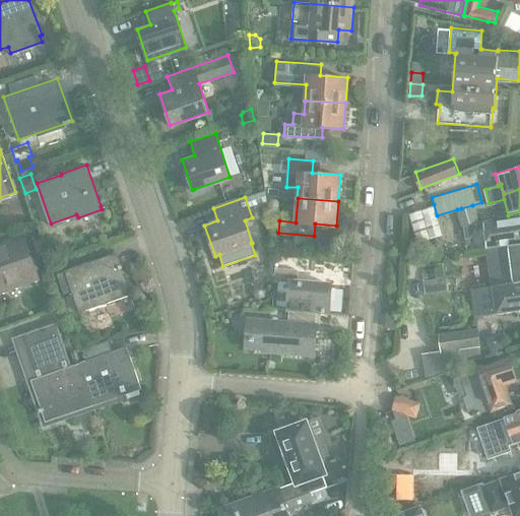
[(271,199),(269,201),(269,207),(271,209),(277,209),(279,207),(279,201),(277,199),(271,199)]
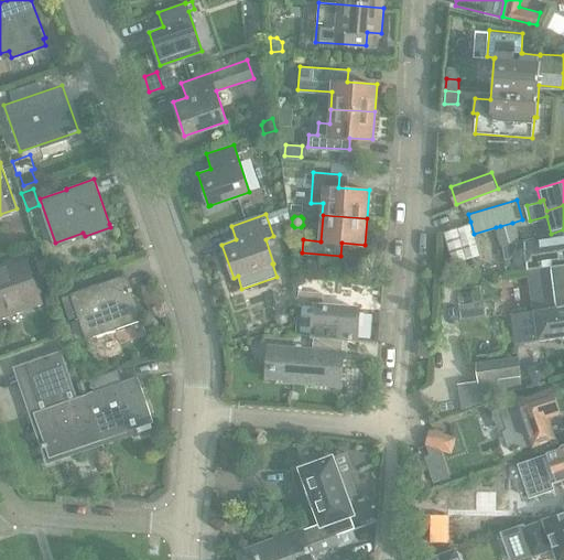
[(474,234),(470,222),(443,229),(453,262),(480,255),(474,234)]
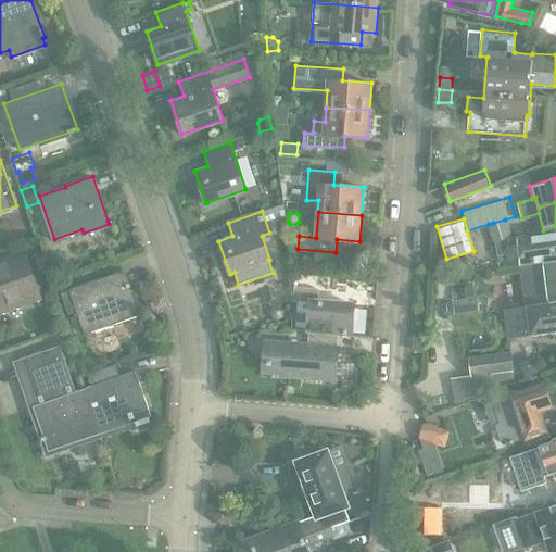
[(493,223),(489,224),(494,240),(510,236),(505,220),(493,223)]
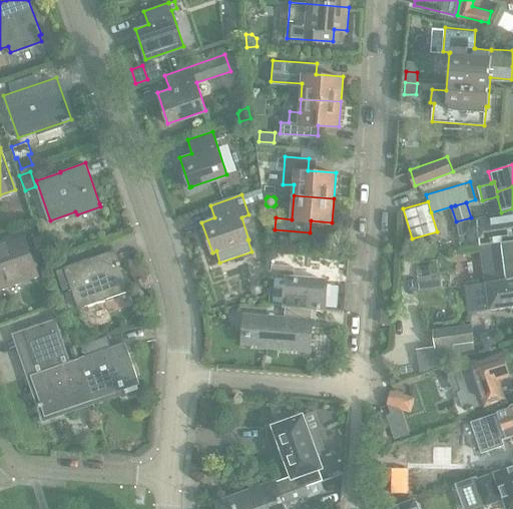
[(480,240),(480,244),(512,239),(512,215),(478,220),(480,240)]
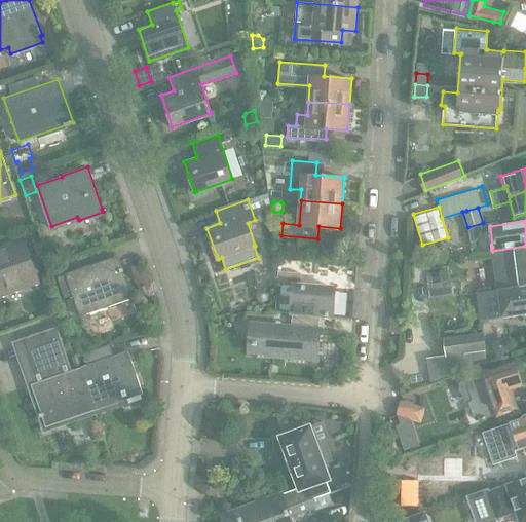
[(10,292),(39,282),(23,236),(3,244),(3,246),(0,247),(0,288),(8,286),(10,292)]
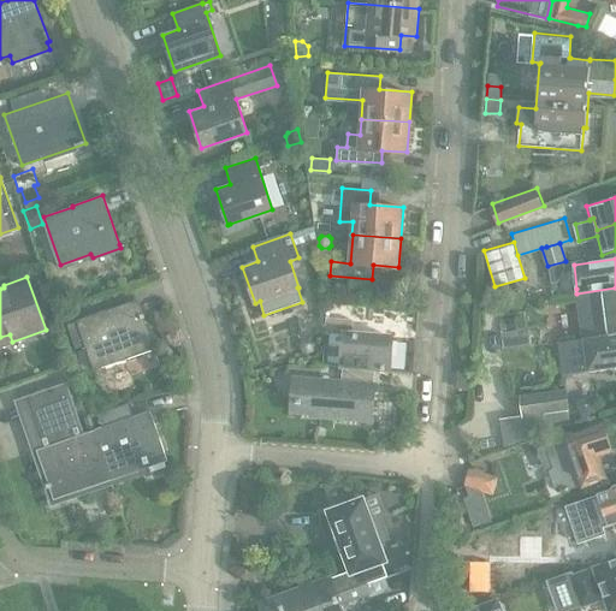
[(46,277),(36,280),(43,301),(53,297),(46,277)]
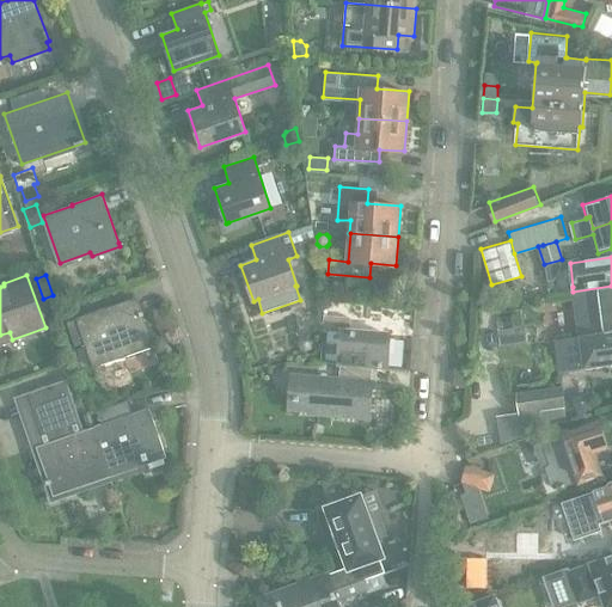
[(576,317),(579,337),(579,338),(611,332),(611,286),(573,292),(576,317)]
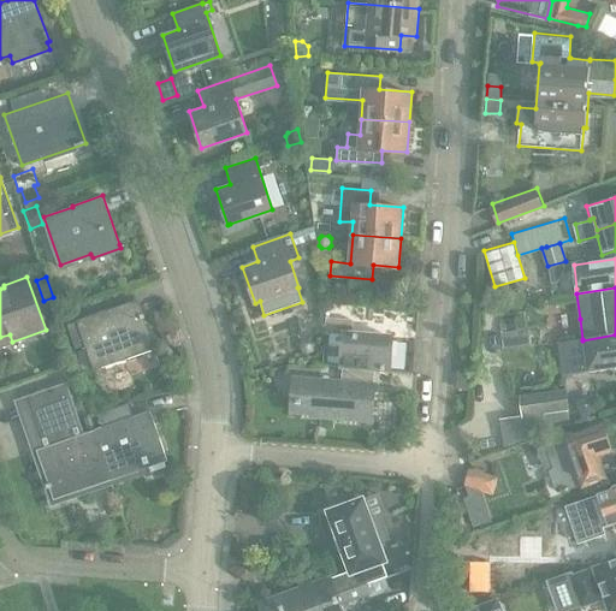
[(94,369),(154,348),(137,298),(77,319),(77,321),(82,334),(94,369)]
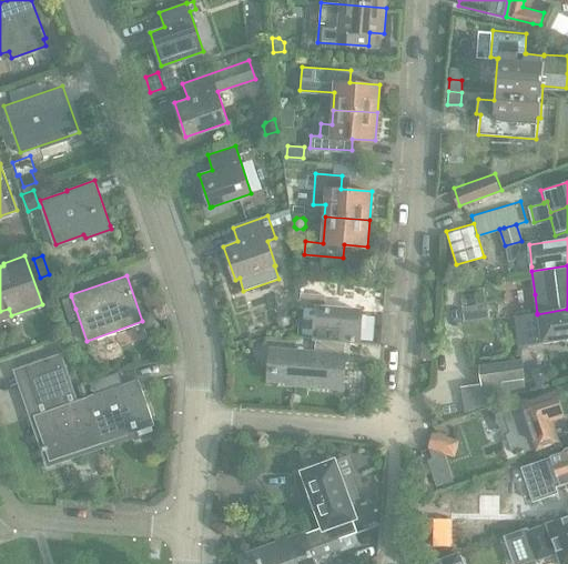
[(314,338),(315,339),(345,340),(359,341),(362,306),(324,303),(324,294),(301,292),(300,306),(316,309),(314,338)]
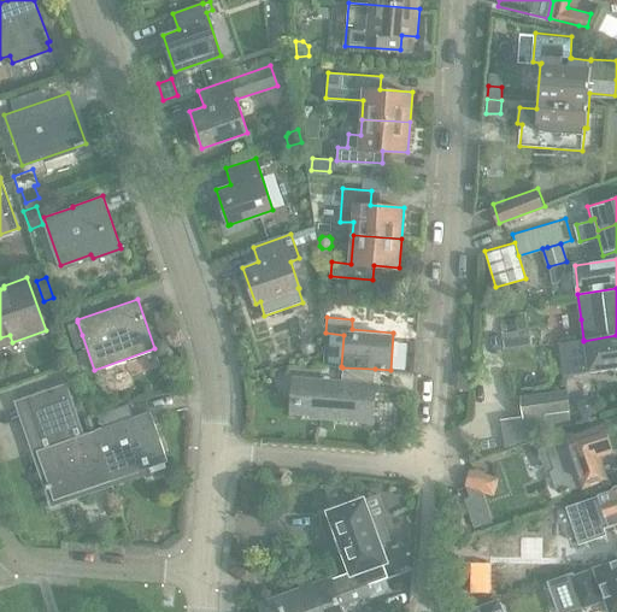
[(77,322),(70,324),(75,337),(82,335),(77,322)]
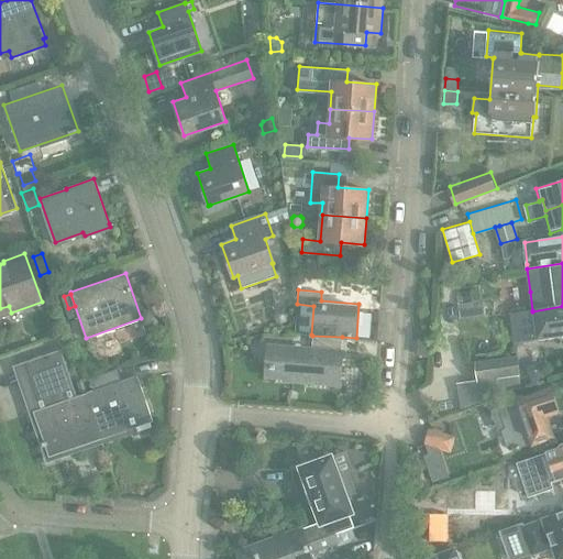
[(562,336),(562,306),(532,311),(532,310),(510,313),(514,343),(562,336)]
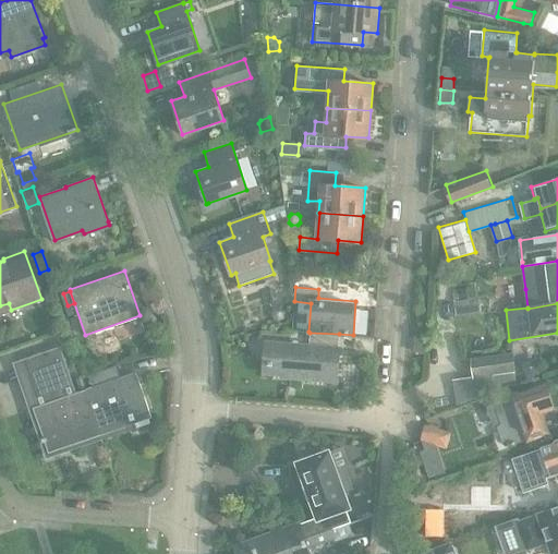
[(274,306),(273,314),(278,320),(284,317),(286,310),(280,304),(274,306)]
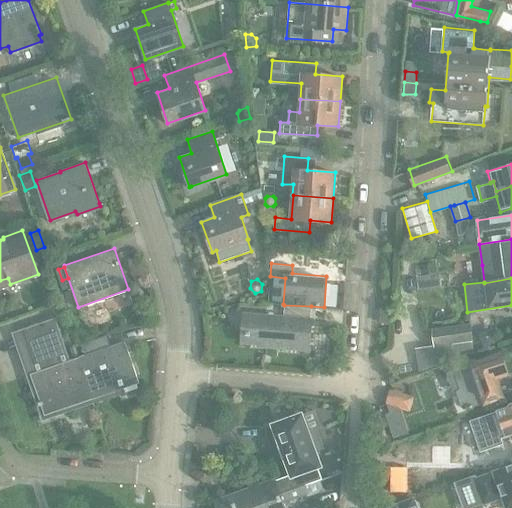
[(48,286),(45,290),(45,295),(49,299),(54,298),(58,294),(57,289),(54,286),(48,286)]
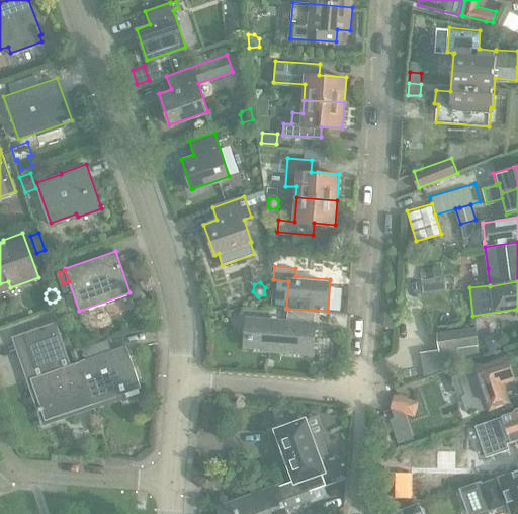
[(314,323),(315,310),(287,309),(286,318),(250,316),(248,347),(276,349),(276,351),(313,354),(315,324),(314,323)]
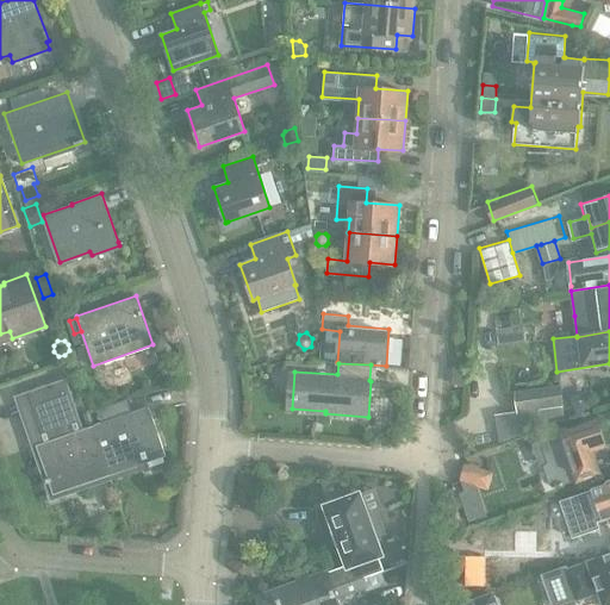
[(464,381),(465,363),(453,363),(452,381),(464,381)]
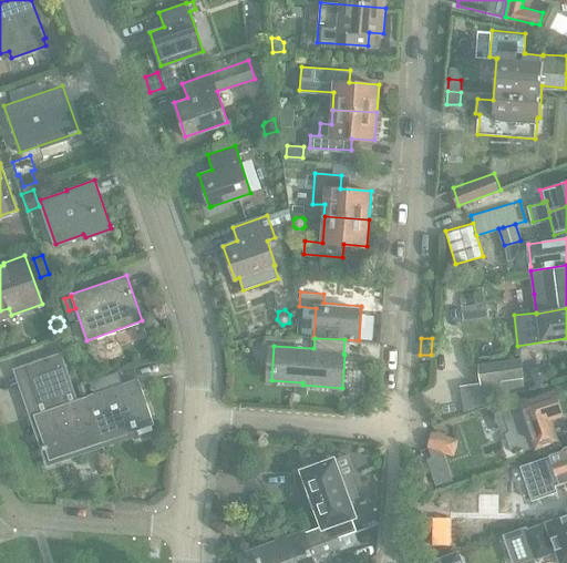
[(61,351),(26,364),(41,410),(34,413),(50,459),(102,441),(86,396),(76,398),(61,351)]
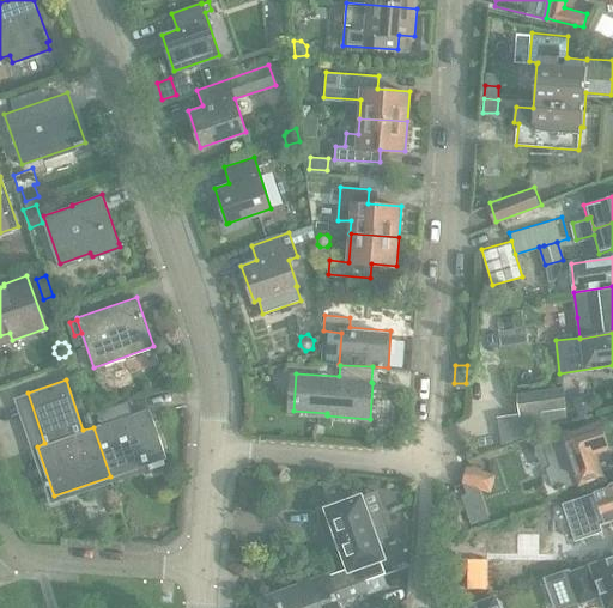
[(521,413),(513,414),(497,417),(501,444),(527,436),(526,427),(542,425),(540,409),(565,406),(562,387),(517,394),(521,413)]
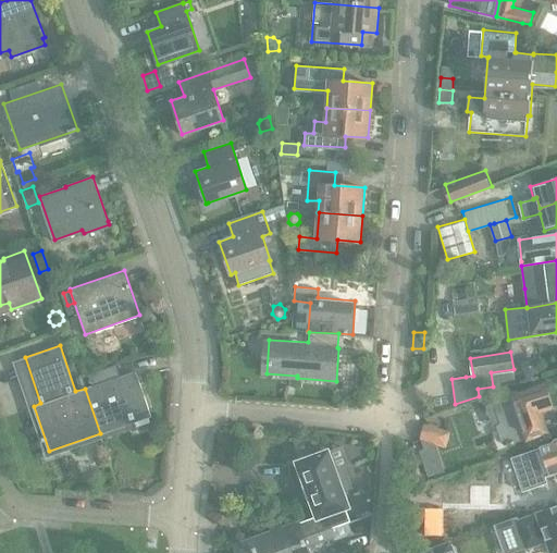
[(93,385),(85,389),(100,433),(134,422),(151,416),(136,370),(121,376),(116,365),(90,373),(88,373),(93,385)]
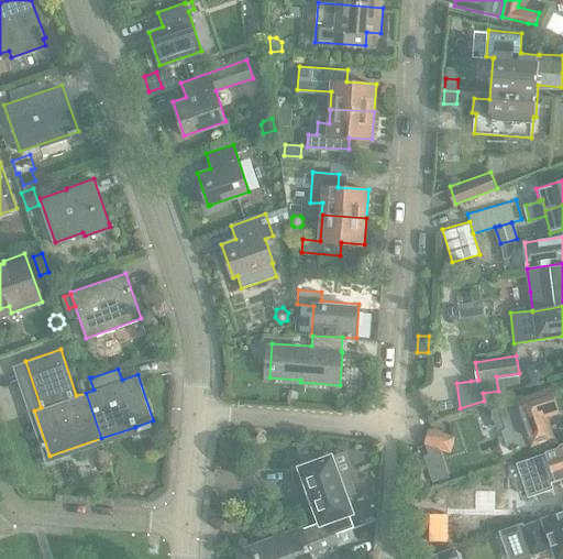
[(521,387),(519,373),(496,376),(498,391),(521,387)]
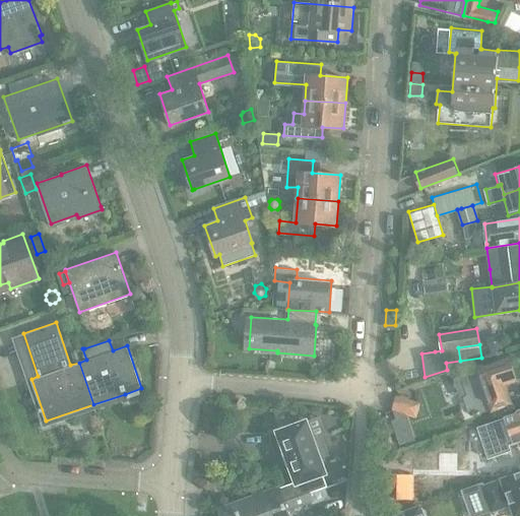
[(507,360),(478,370),(461,376),(467,393),(463,396),(468,410),(472,410),(473,413),(490,408),(491,410),(510,403),(503,384),(514,380),(507,360)]
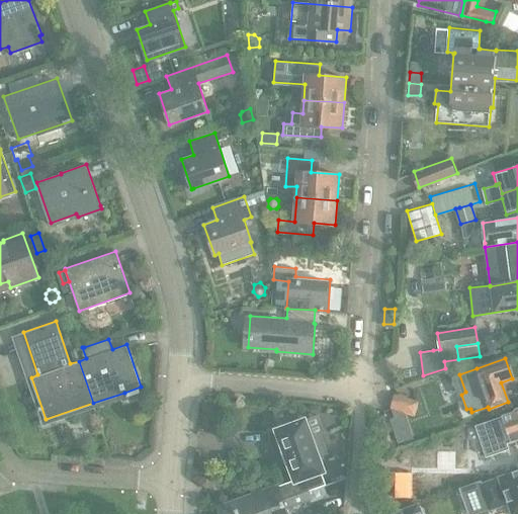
[(391,408),(414,415),(418,402),(395,395),(391,408)]
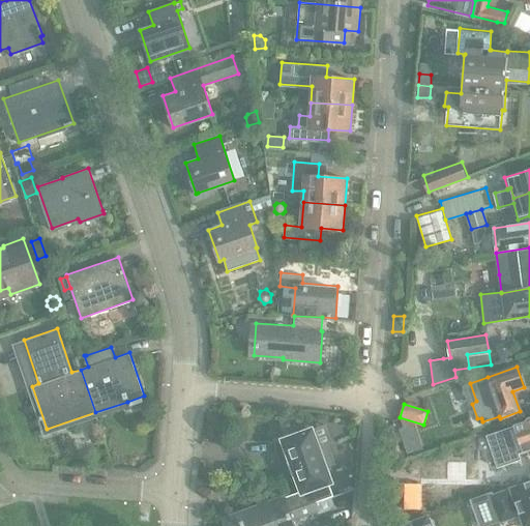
[(529,418),(512,426),(508,428),(517,453),(522,450),(522,453),(528,450),(529,454),(529,453),(529,418)]
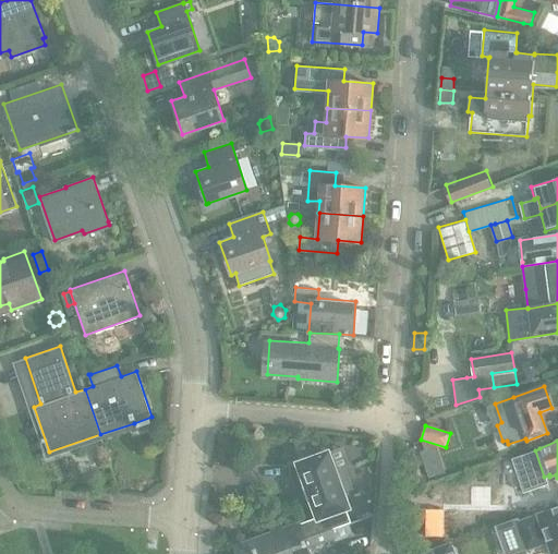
[(317,517),(300,524),(305,536),(330,527),(349,520),(350,520),(346,509),(339,491),(352,486),(344,465),(336,468),(329,450),(298,461),(317,517)]
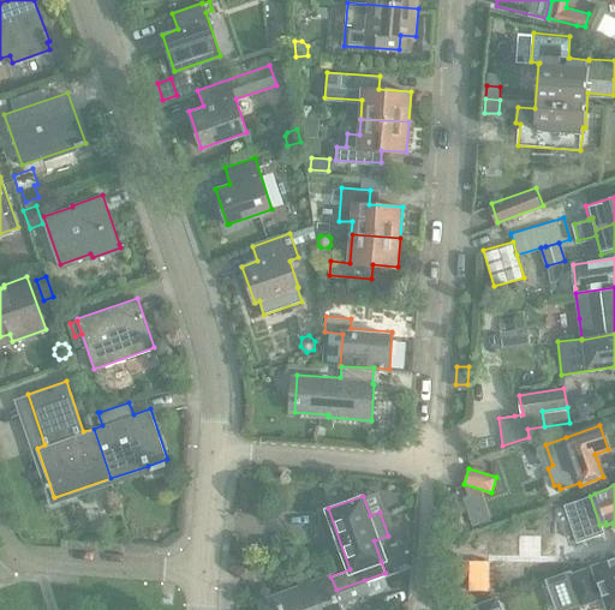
[(614,609),(614,557),(593,566),(591,567),(572,573),(571,569),(548,578),(559,609),(560,609),(601,596),(603,594),(609,609),(614,608),(614,609)]
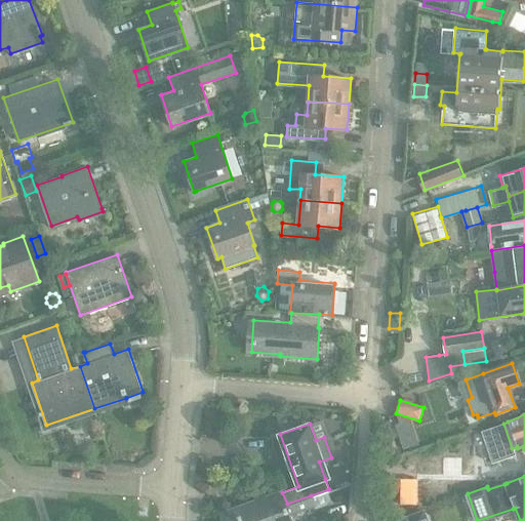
[(417,477),(400,477),(400,503),(417,503),(417,477)]
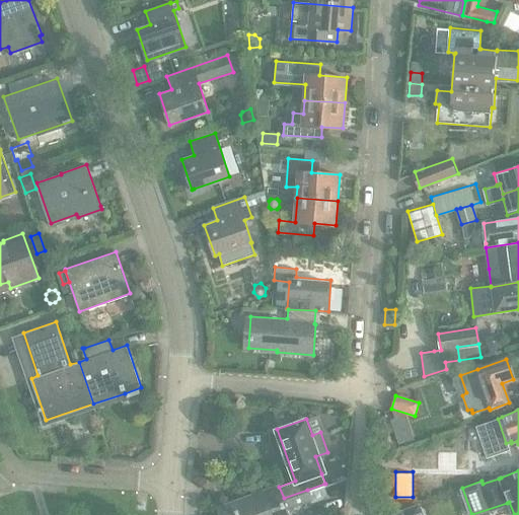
[(279,485),(216,507),(219,514),(289,514),(287,507),(310,499),(311,502),(328,496),(324,484),(307,490),(284,498),(279,487),(279,485)]
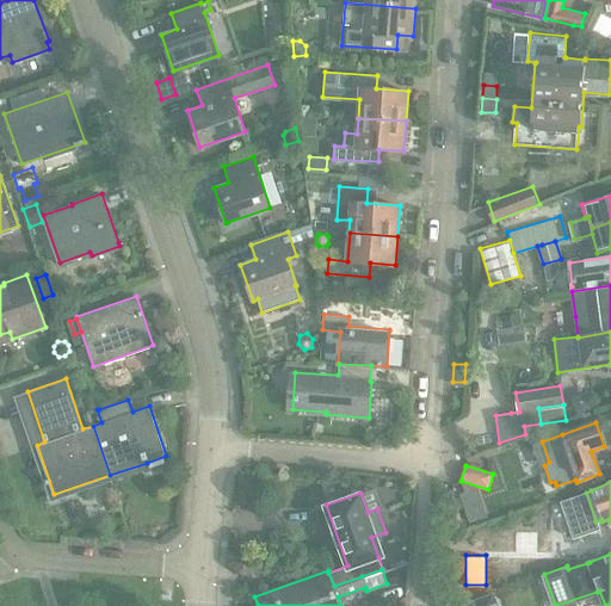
[(498,605),(494,593),(461,605),(498,605)]
